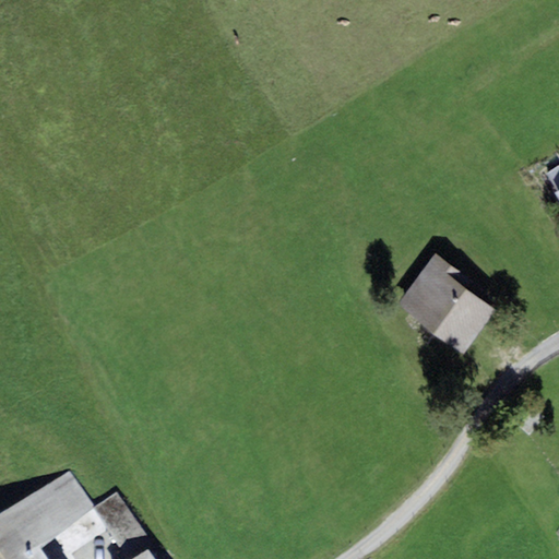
[(557,190),(558,189),(558,166),(547,175),(557,190)]
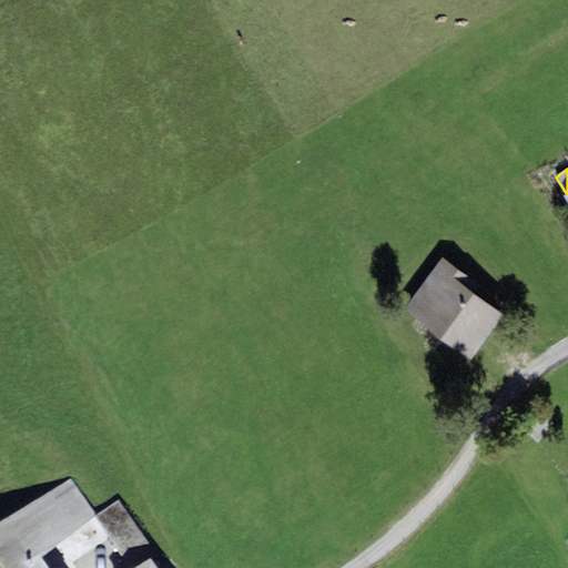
[(472,359),(504,315),(468,290),(474,281),(443,257),(404,311),(472,359)]
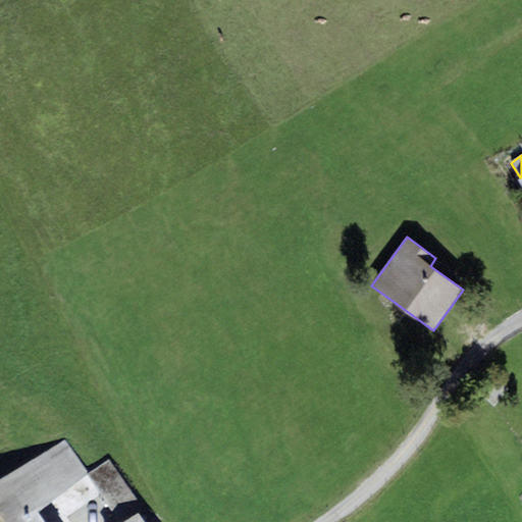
[(494,407),(508,389),(499,382),(485,400),(494,407)]
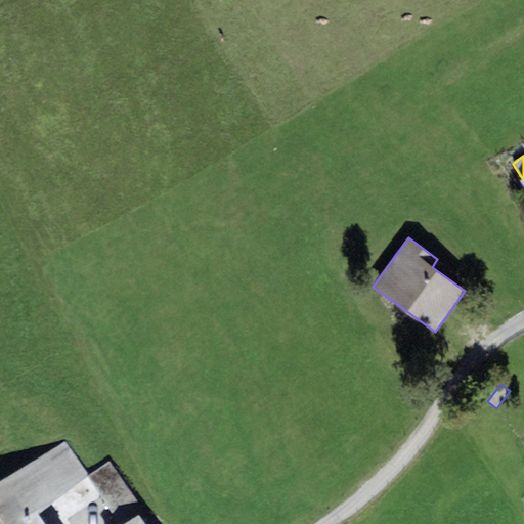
[(67,442),(0,489),(0,523),(38,523),(59,505),(88,477),(67,442)]
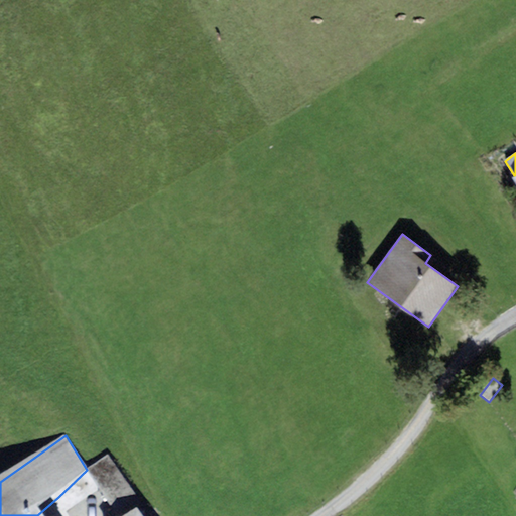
[(58,497),(71,515),(138,515),(143,513),(107,458),(87,470),(58,497)]
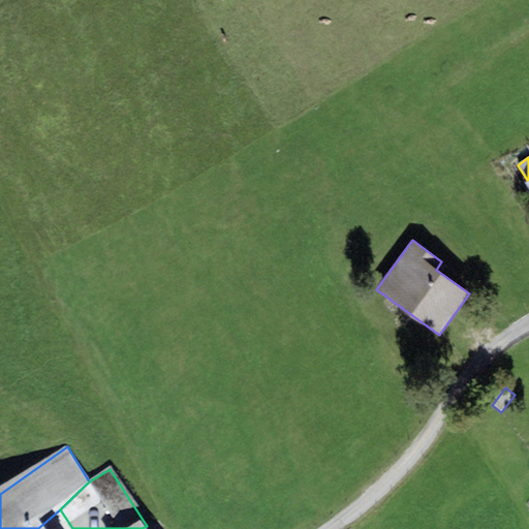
All buildings are outlined.
